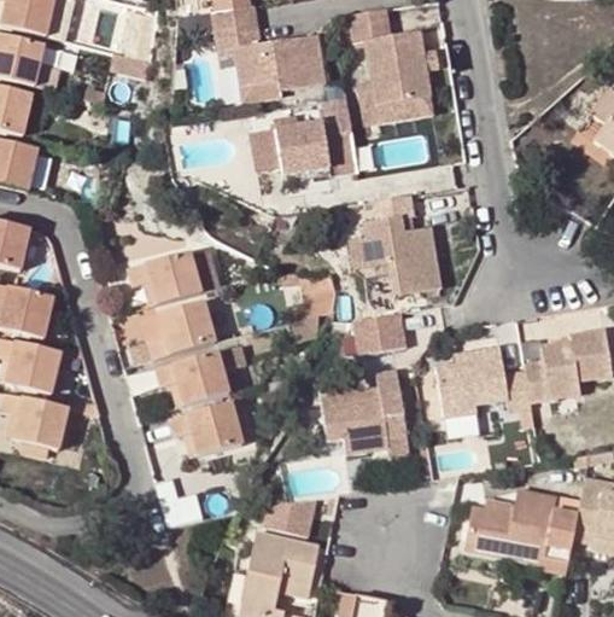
[(7,0),(3,23),(47,35),(56,0),(7,0)]
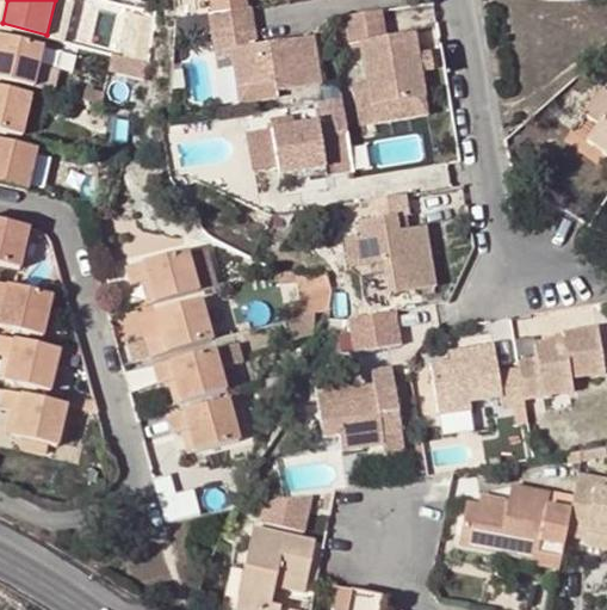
[(248,10),(210,16),(216,53),(228,51),(234,90),(271,84),(273,93),(319,86),(310,36),(254,45),(248,10)]
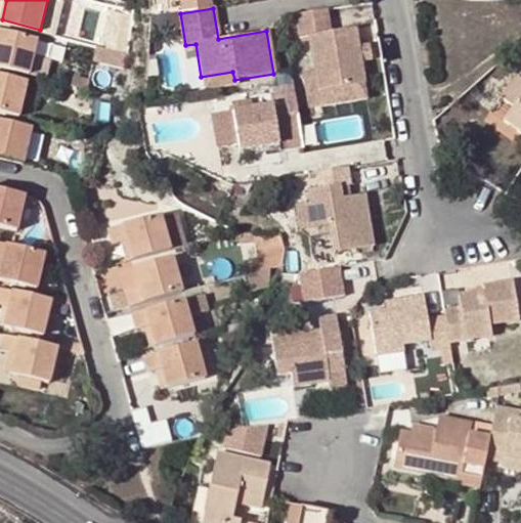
[(310,38),(317,77),(320,92),(366,83),(362,60),(359,46),(356,28),(331,33),(327,10),(297,15),(302,39),(310,38)]
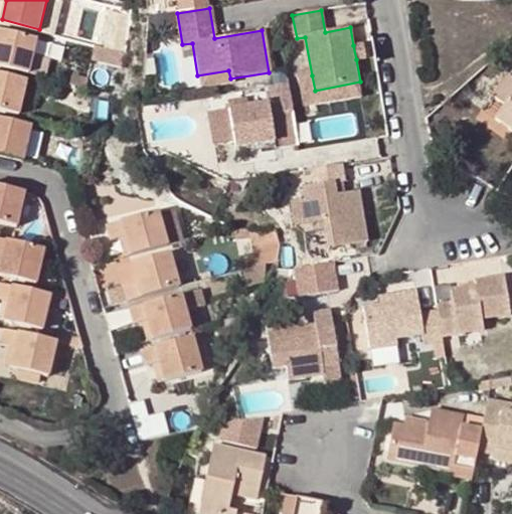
[(0,26),(0,61),(30,70),(38,36),(0,26)]
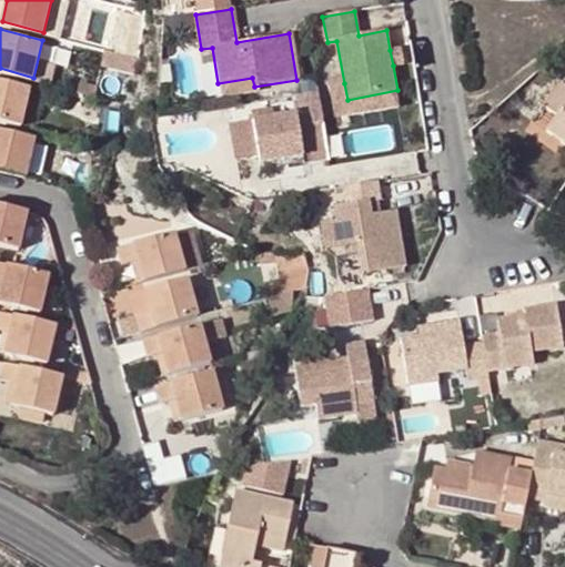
[(142,56),(108,47),(103,63),(138,71),(142,56)]
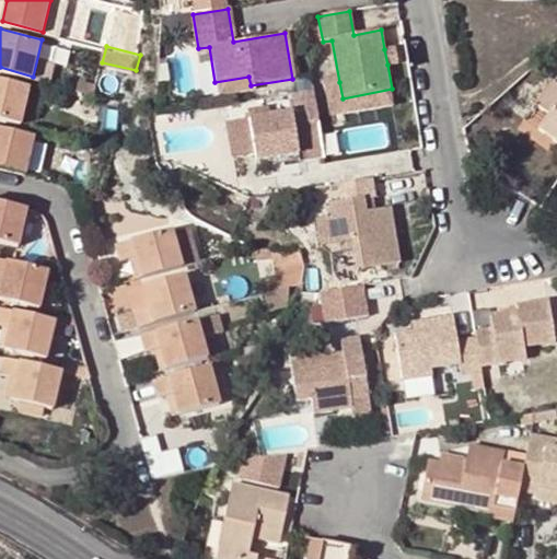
[(395,48),(384,49),(387,65),(398,62),(395,48)]
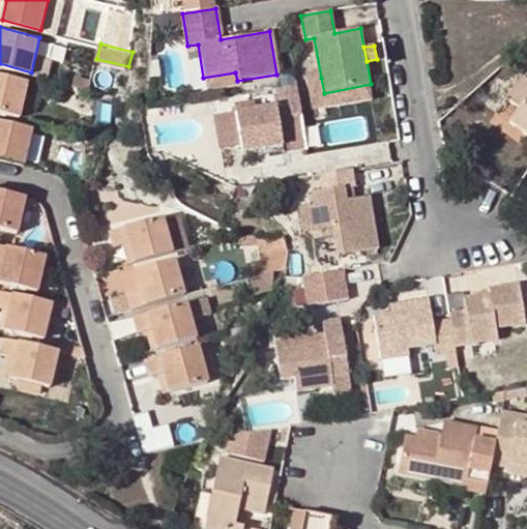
[(0,72),(0,110),(21,115),(29,80),(0,72)]
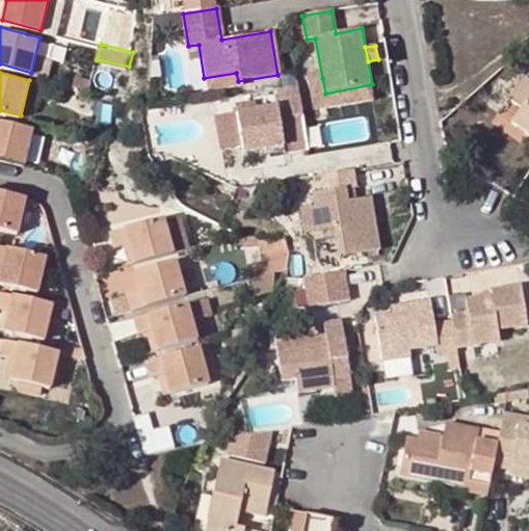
[(79,73),(76,84),(93,88),(96,77),(79,73)]
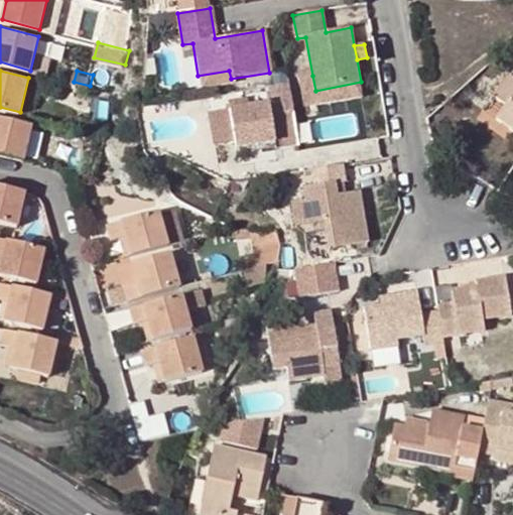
[(231,79),(229,71),(198,76),(200,88),(231,83),(231,79)]
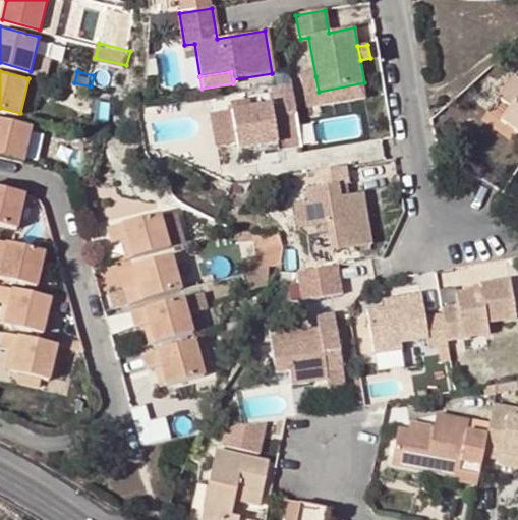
[(517,75),(516,74),(500,97),(514,106),(505,119),(517,128),(517,75)]
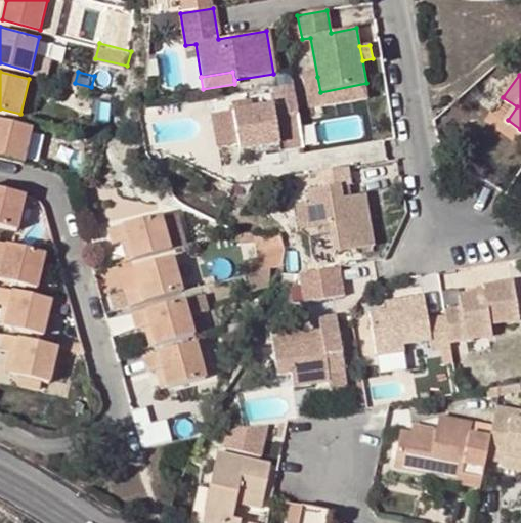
[(366,83),(320,92),(317,77),(307,79),(312,109),(370,99),(366,83)]
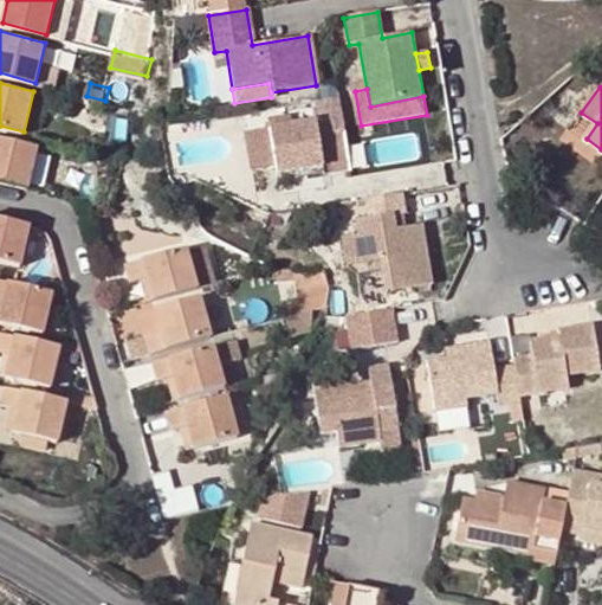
[(266,129),(272,169),(273,177),(291,173),(321,169),(322,177),(349,173),(338,100),(310,104),(312,122),(266,129)]
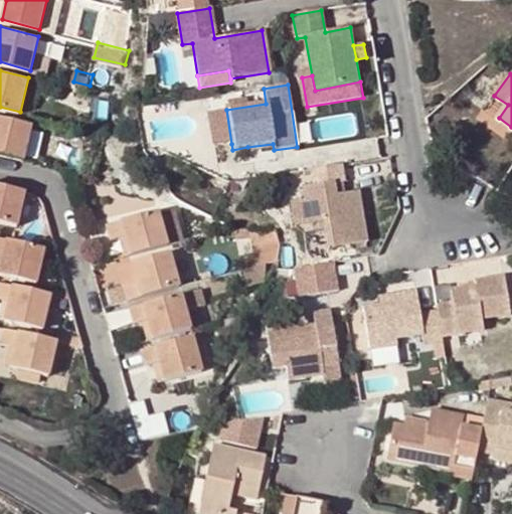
[(494,96),(485,109),(499,118),(508,105),(494,96)]
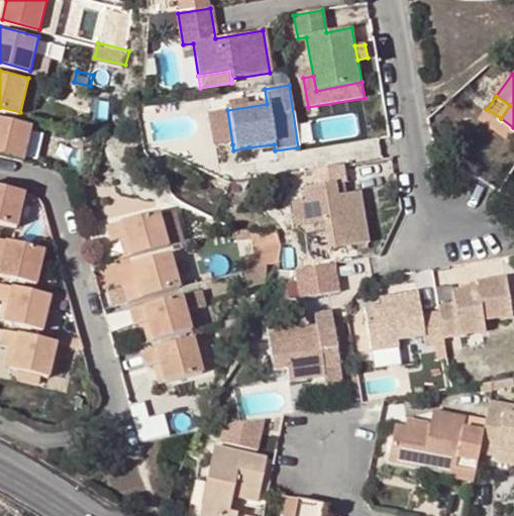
[(227,110),(208,113),(213,147),(232,144),(227,110)]
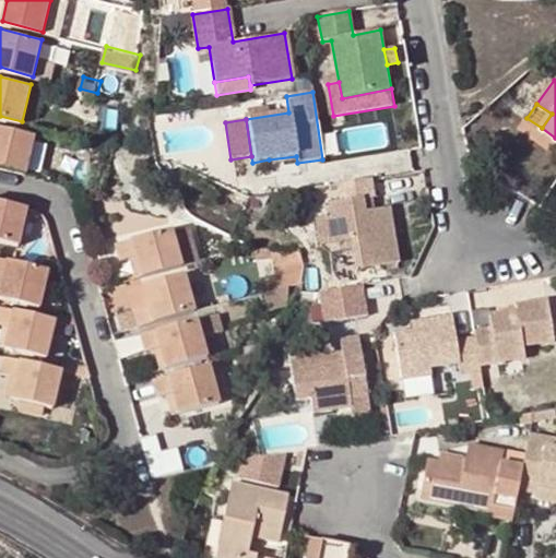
[(0,125),(0,163),(27,170),(36,134),(0,125)]
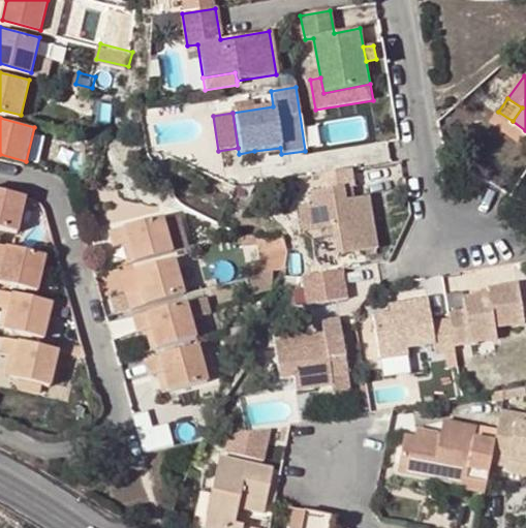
[(255,158),(281,154),(280,148),(254,151),(255,158)]
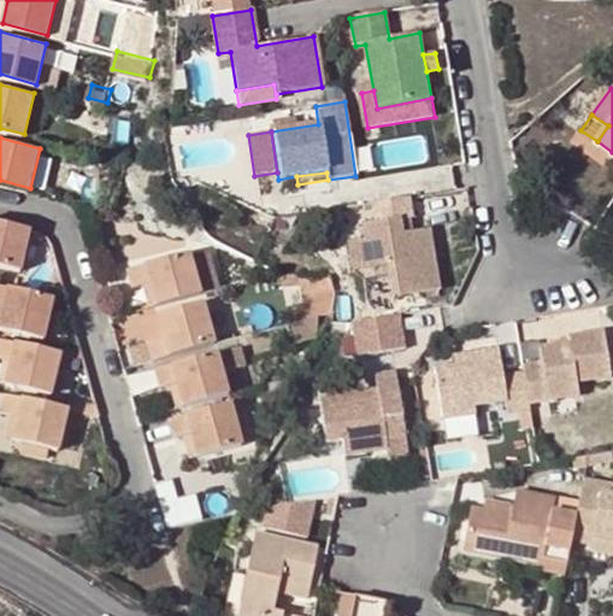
[(396,297),(441,289),(432,228),(413,232),(402,233),(400,218),(411,217),(413,217),(410,197),(371,203),(373,221),(363,223),(365,240),(359,241),(363,269),(392,264),(396,297)]
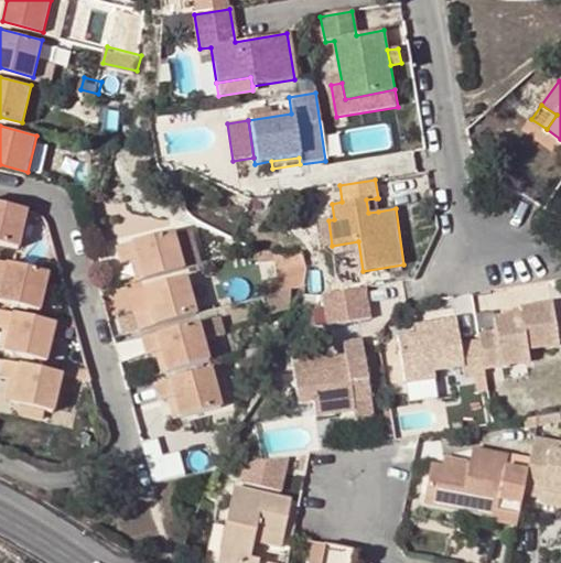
[(366,199),(368,213),(378,212),(376,198),(366,199)]
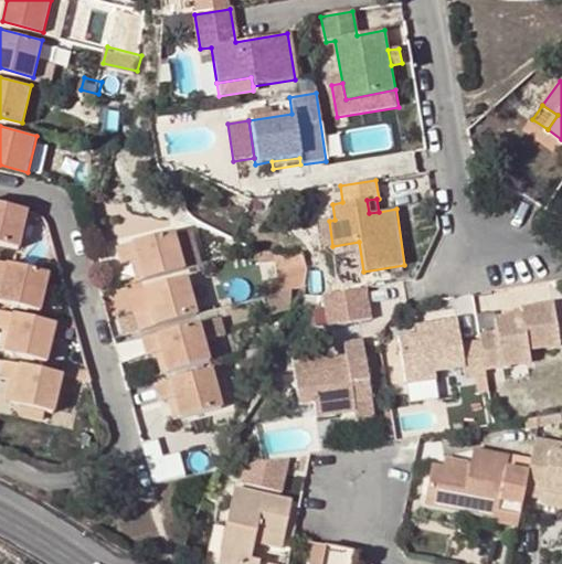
[(0,200),(0,240),(18,244),(28,208),(0,200)]
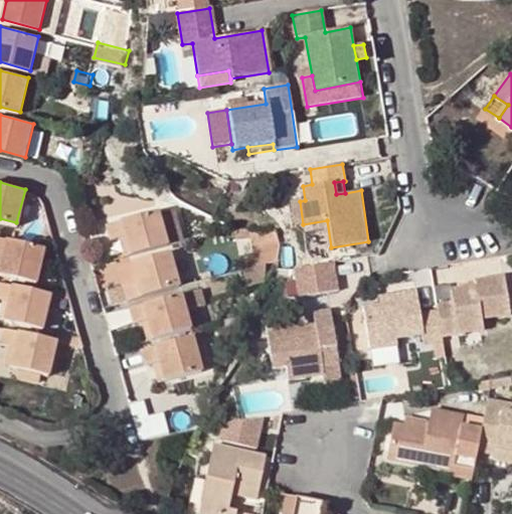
[(303,224),(300,201),(292,202),(296,225),(303,224)]
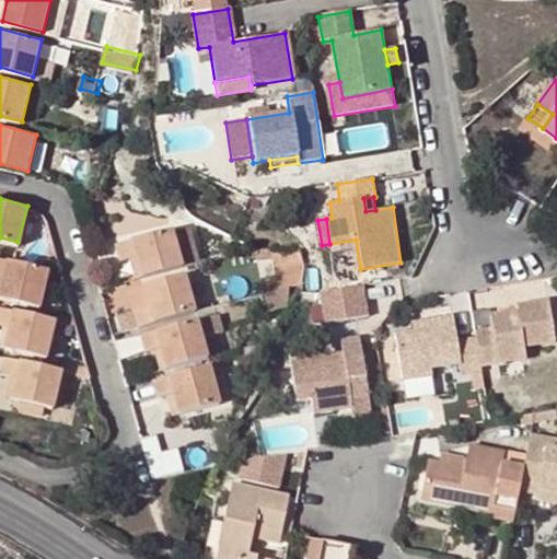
[(115,241),(118,256),(128,253),(135,252),(140,271),(181,261),(171,225),(115,241)]
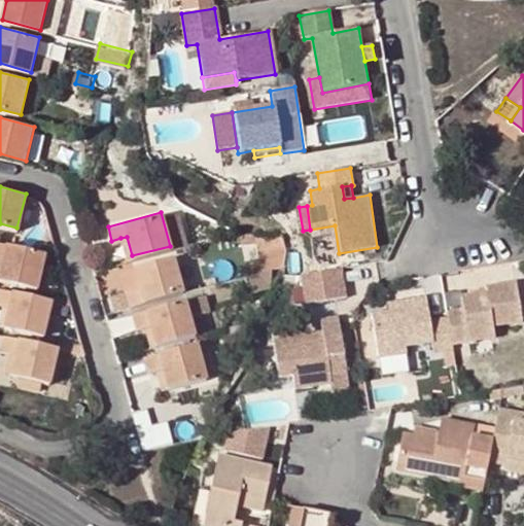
[(272,265),(283,261),(285,247),(282,233),(274,235),(255,231),(263,268),(272,265)]
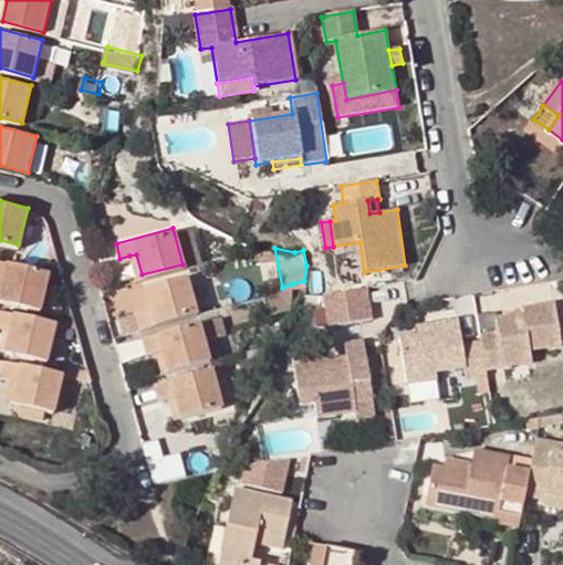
[(142,274),(136,254),(129,255),(135,276),(142,274)]
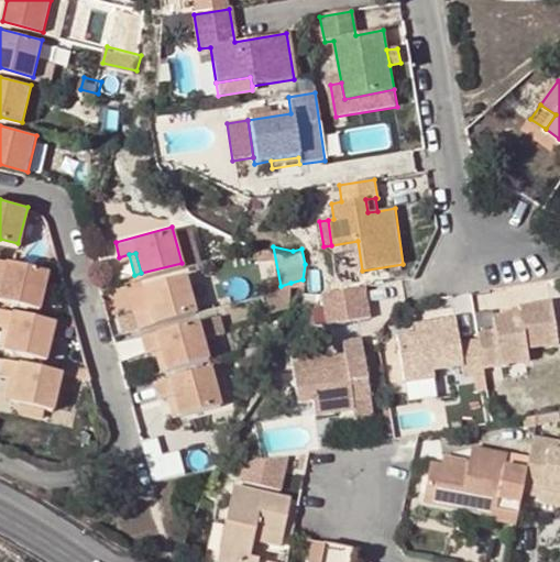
[(0,274),(3,275),(0,291),(0,295),(39,306),(48,268),(0,256),(0,274)]
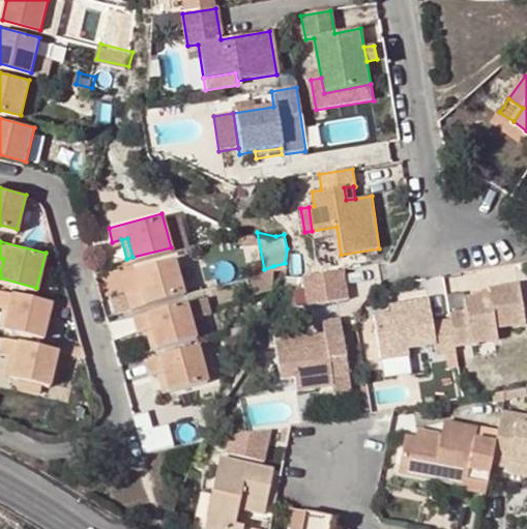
[(125,290),(129,305),(149,300),(183,291),(173,256),(135,266),(141,287),(125,290)]
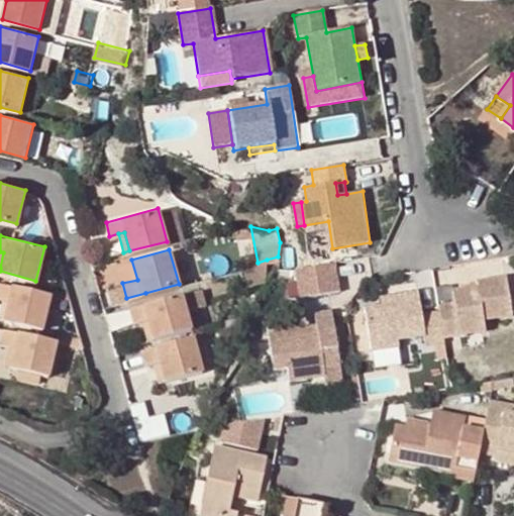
[(137,280),(131,260),(117,264),(122,283),(137,280)]
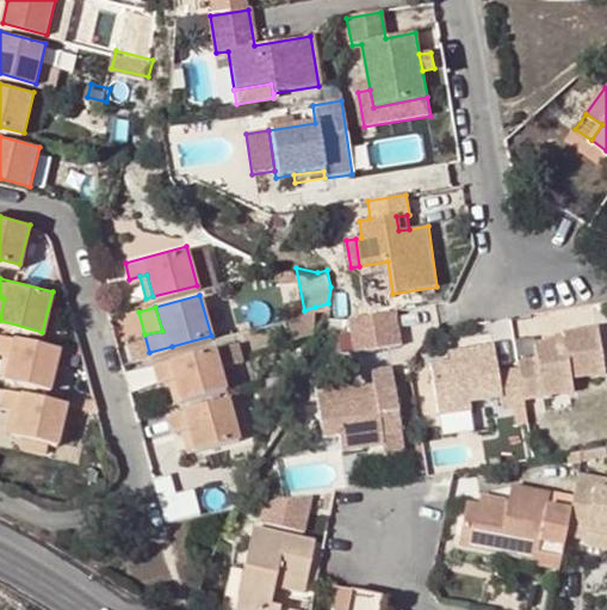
[(304,310),(283,316),(290,340),(313,334),(315,307),(304,310)]
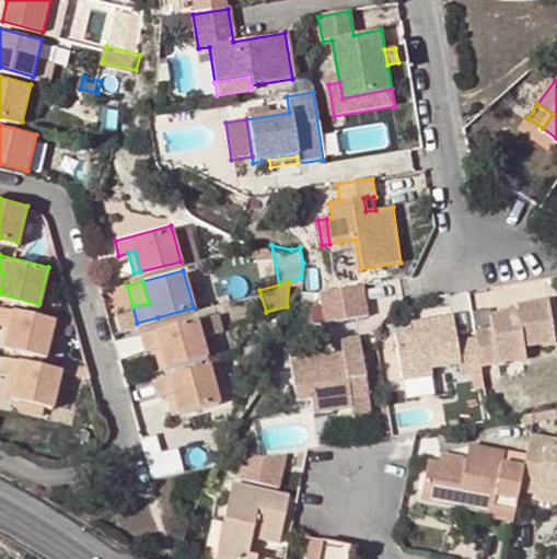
[(373,287),(324,290),(326,321),(375,317),(373,287)]
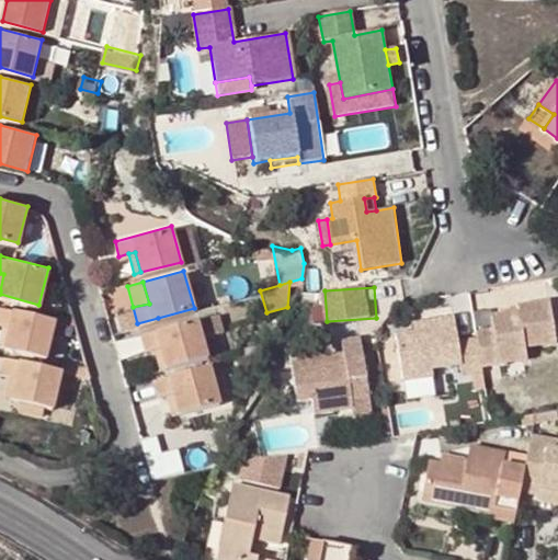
[(517,304),(519,310),(521,317),(513,319),(512,311),(492,316),(494,328),(477,330),(478,335),(482,364),(528,358),(526,345),(557,342),(551,299),(517,304)]
